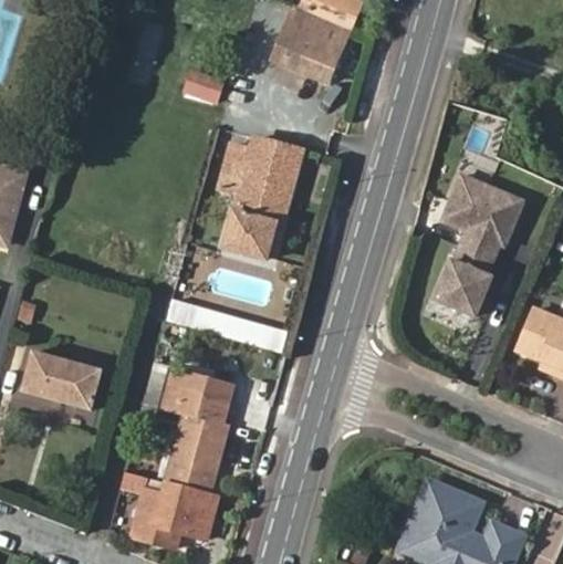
[(300,0),(296,11),(311,17),(316,0),(300,0)]
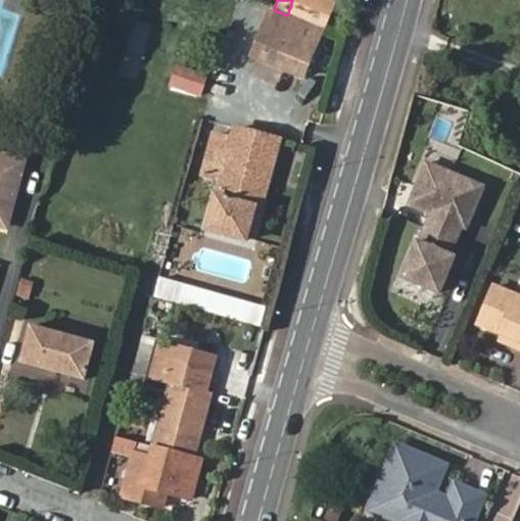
[(292,0),(287,15),(324,30),(332,8),(312,0),(292,0)]
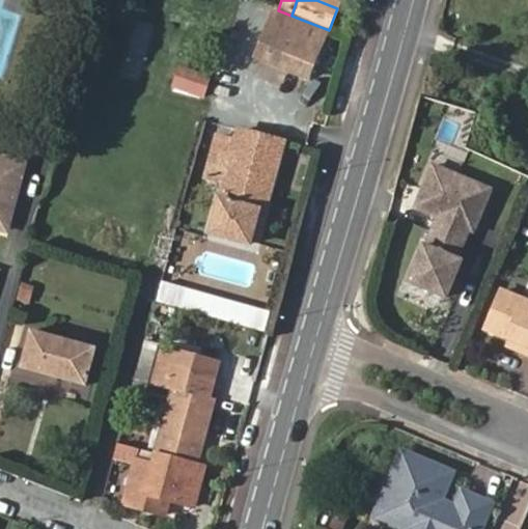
[(292,16),(278,10),(271,28),(258,61),(308,81),(321,49),(329,30),(292,16)]
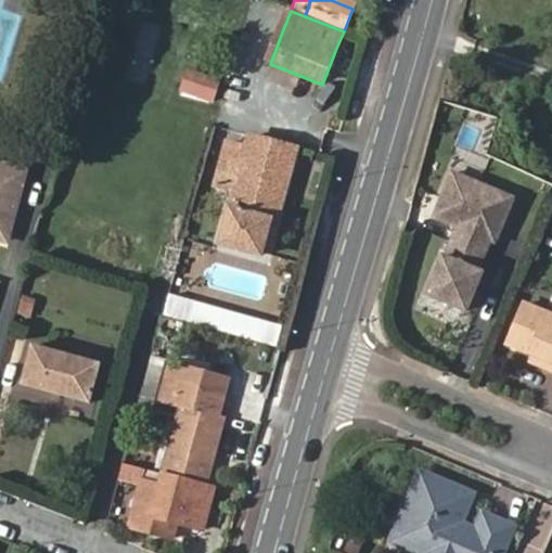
[(183,68),(177,89),(212,100),(216,79),(183,68)]
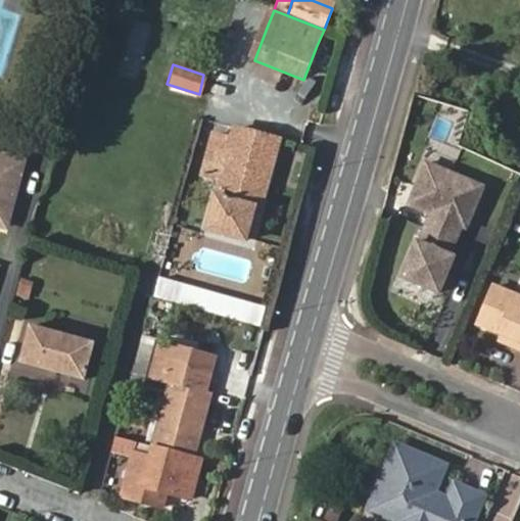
[(231,123),(227,134),(216,177),(201,227),(241,238),(249,206),(255,208),(276,135),(231,123)]
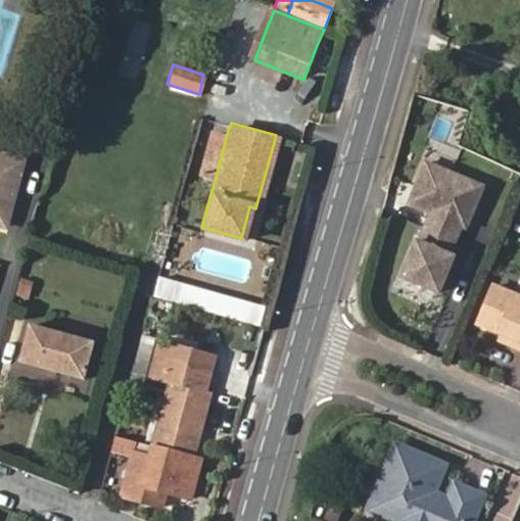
[(216,177),(227,134),(209,130),(198,173),(216,177)]
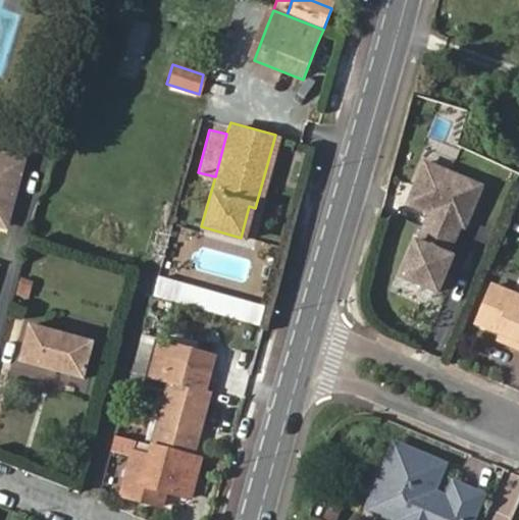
[(9,163),(0,159),(0,210),(8,182),(4,180),(9,163)]
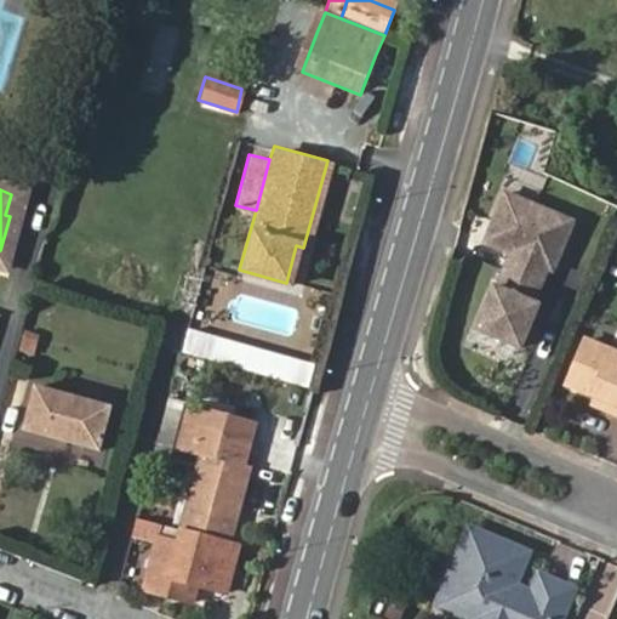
[(503,193),(501,200),(530,213),(533,206),(503,193)]
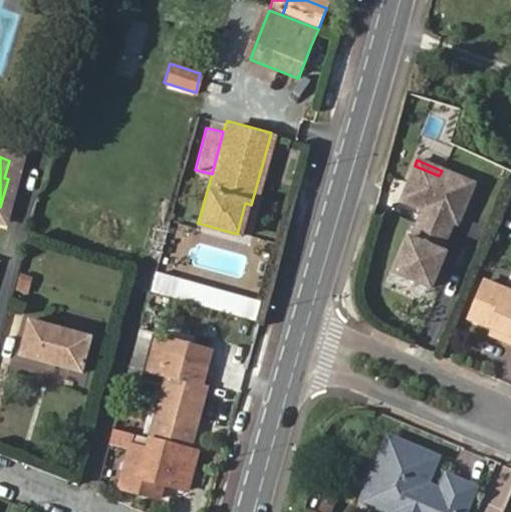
[(423,210),(417,225),(445,237),(451,222),(456,224),(458,218),(472,184),(442,171),(439,176),(415,166),(401,200),(423,210)]
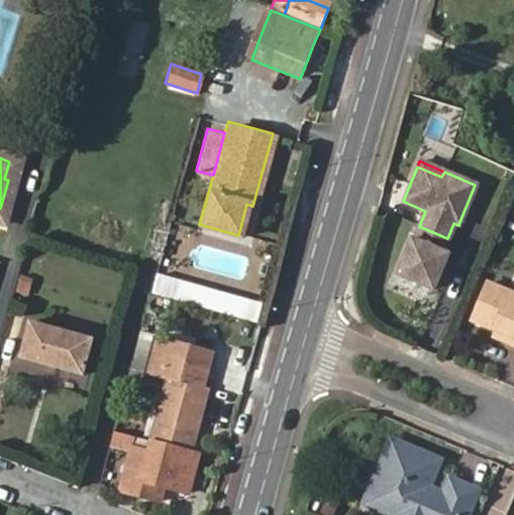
[(447,238),(419,226),(414,237),(409,235),(396,272),(432,288),(448,252),(443,250),(447,238)]
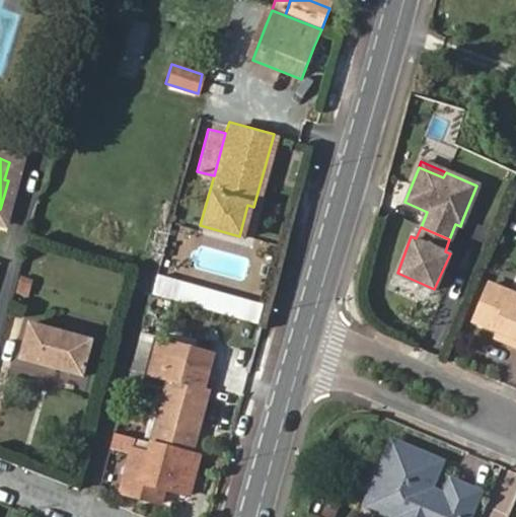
[(158,274),(153,293),(254,321),(260,302),(158,274)]
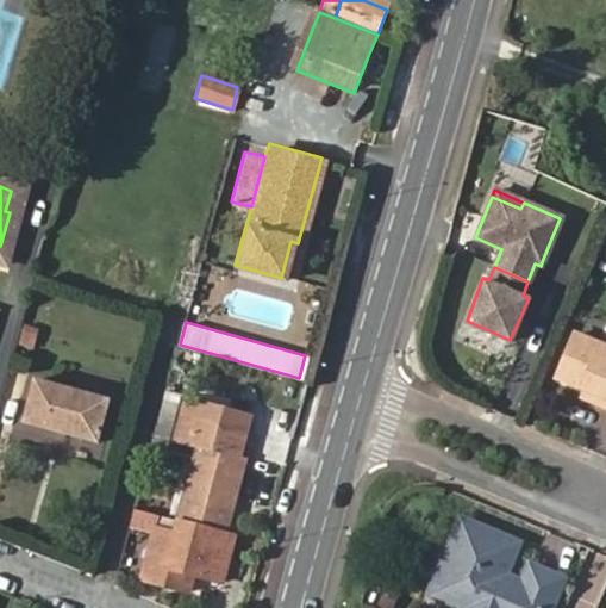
[(553,374),(579,385),(605,397),(601,407),(605,408),(605,346),(570,332),(553,374)]
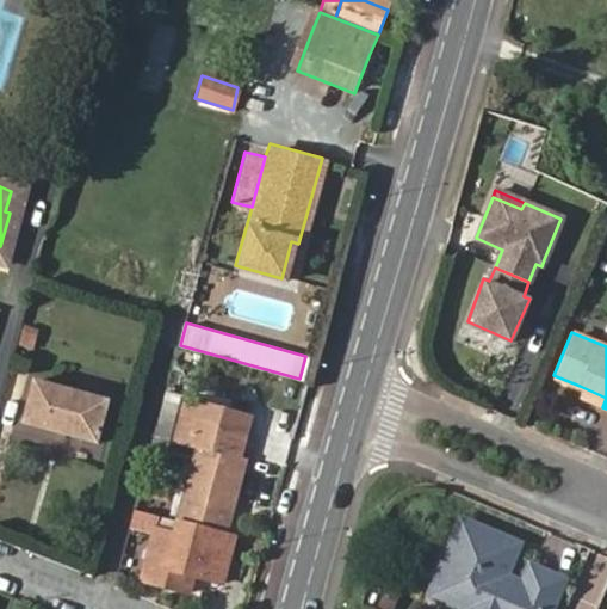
[(111,397),(37,373),(24,416),(99,438),(111,397)]
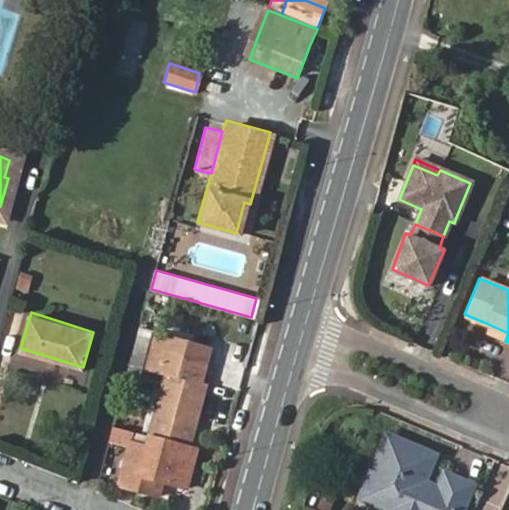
[(508,333),(486,323),(483,332),(505,341),(508,333)]
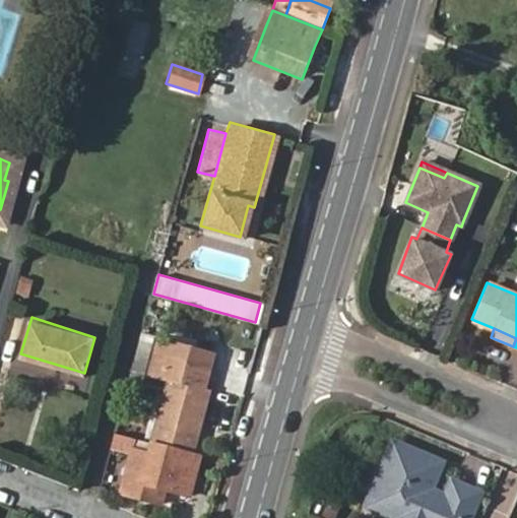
[(168,377),(145,454),(130,449),(118,492),(155,504),(160,489),(185,497),(196,456),(187,453),(206,387),(200,386),(206,367),(195,363),(199,349),(169,340),(159,374),(168,377)]
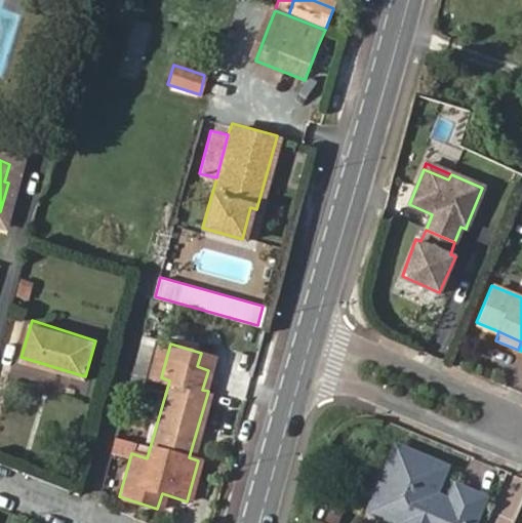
[(212,356),(201,353),(197,366),(208,370),(212,356)]
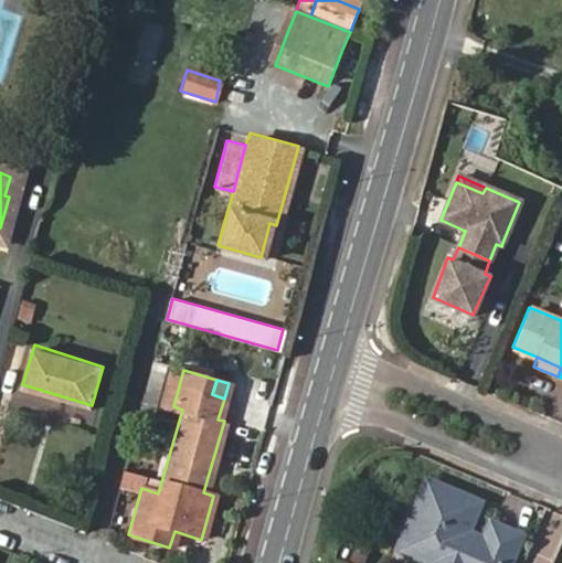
[(424,481),(421,488),(436,494),(442,489),(424,481)]
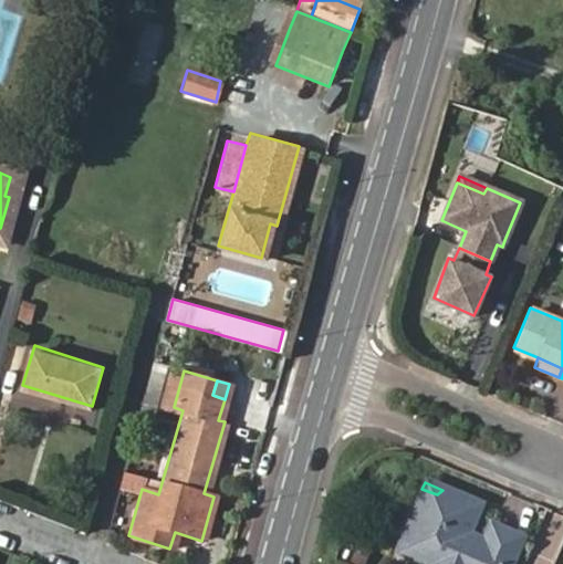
[(437,494),(421,489),(396,553),(424,563),(510,563),(521,540),(491,528),(486,539),(480,550),(464,543),(468,531),(476,510),(456,502),(456,495),(442,490),(437,494)]
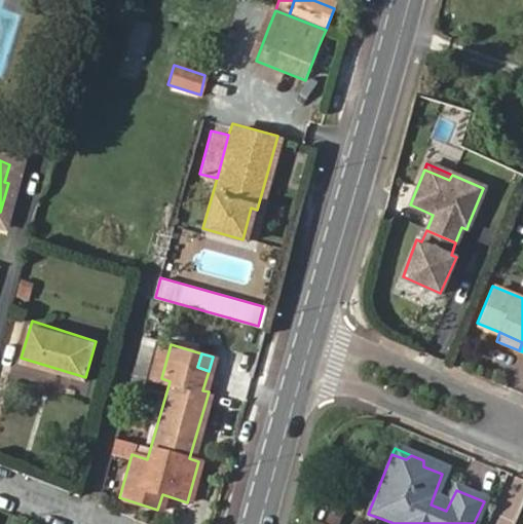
[(444,469),(423,460),(423,466),(442,474),(444,469)]
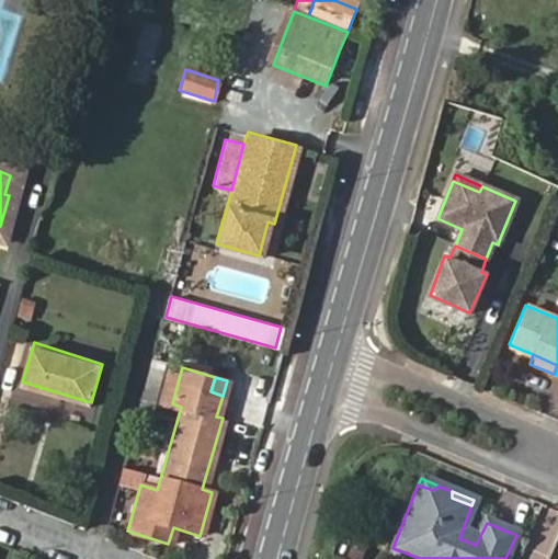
[(481,534),(464,526),(459,538),(476,545),(481,534)]
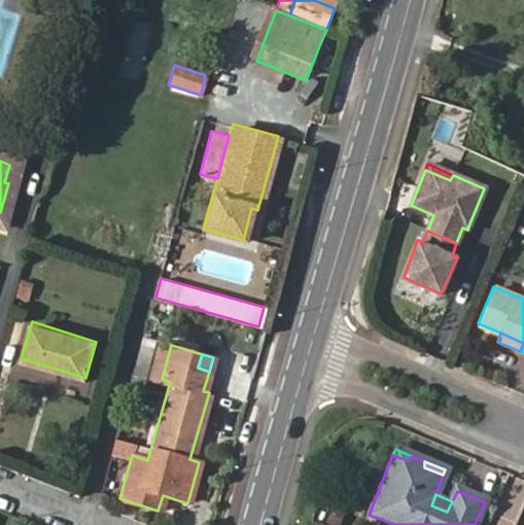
[(326,518),(338,523),(342,513),(330,508),(326,518)]
